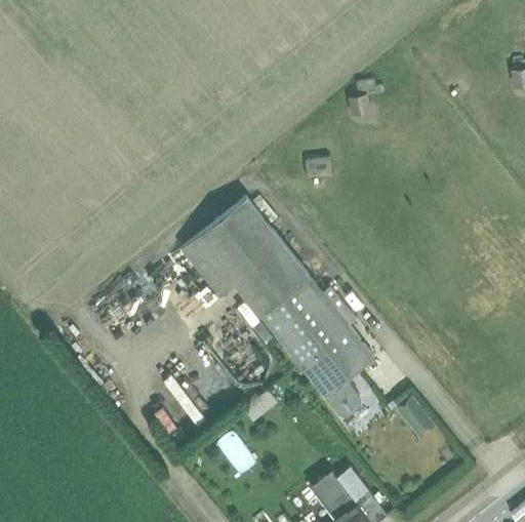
[(513,59),(514,70),(515,71),(524,69),(524,59),(522,61),(521,58),(513,59)]
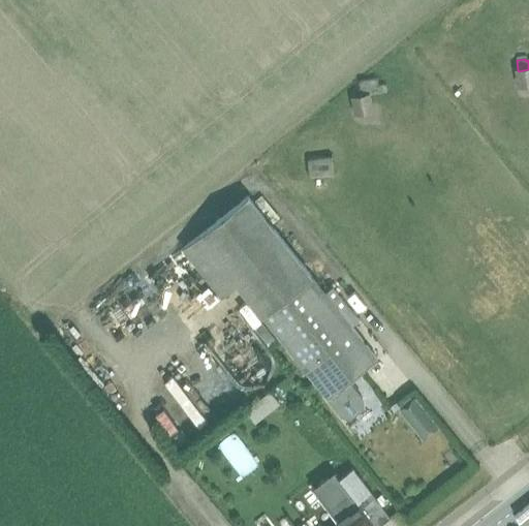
[(528,69),(519,71),(518,70),(515,70),(518,89),(528,87),(528,69)]
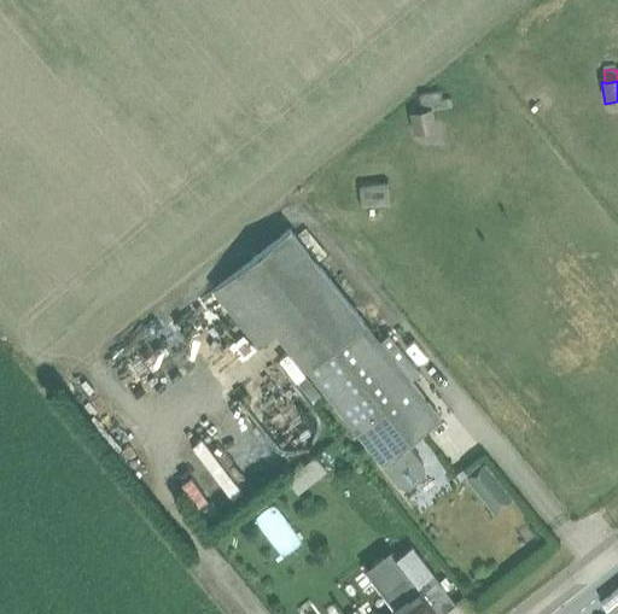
[(413,109),(414,113),(415,116),(433,113),(452,111),(450,107),(449,104),(448,101),(441,103),(439,99),(437,95),(421,98),(420,103),(420,106),(414,107),(413,109)]
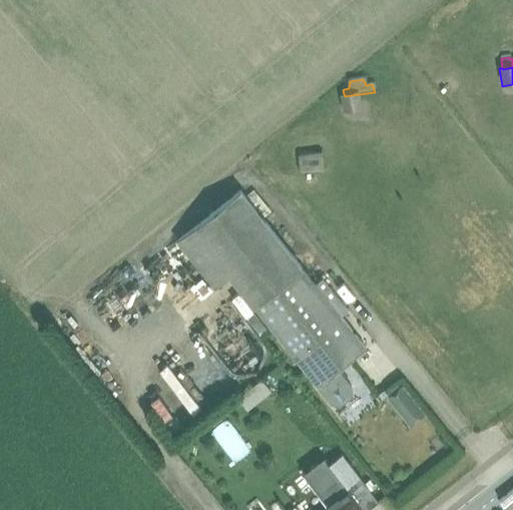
[(345,96),(344,94),(341,95),(343,112),(363,110),(360,94),(345,96)]
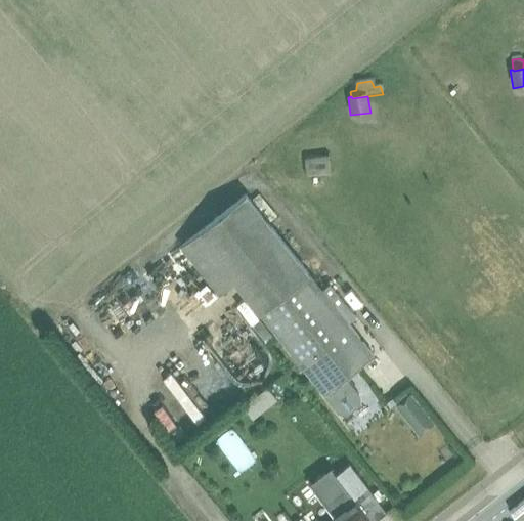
[(331,176),(329,158),(305,160),(306,179),(331,176)]
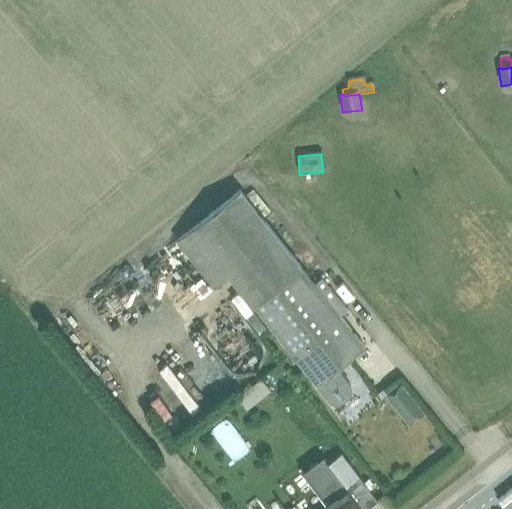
[(229,279),(256,310),(304,270),(242,192),(177,242),(214,290),(229,279)]
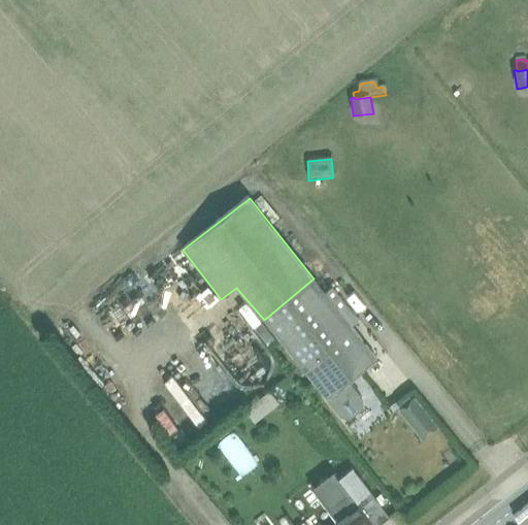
[(360,374),(376,361),(351,329),(358,322),(332,289),(325,293),(314,279),(264,320),(342,416),(351,420),(364,409),(364,400),(350,383),(360,374)]
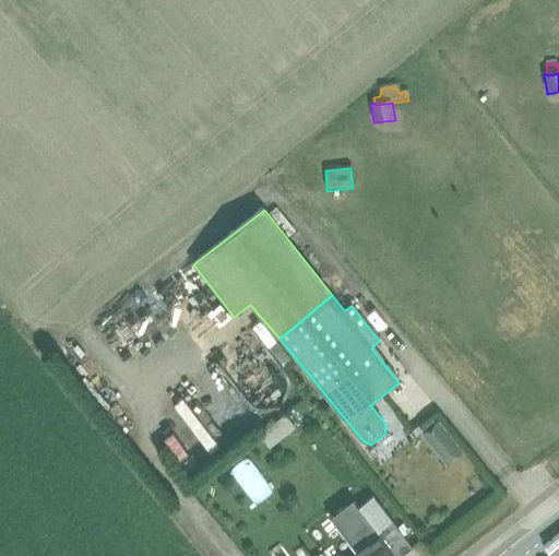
[(294,362),(262,321),(252,329),(285,368),(294,362)]
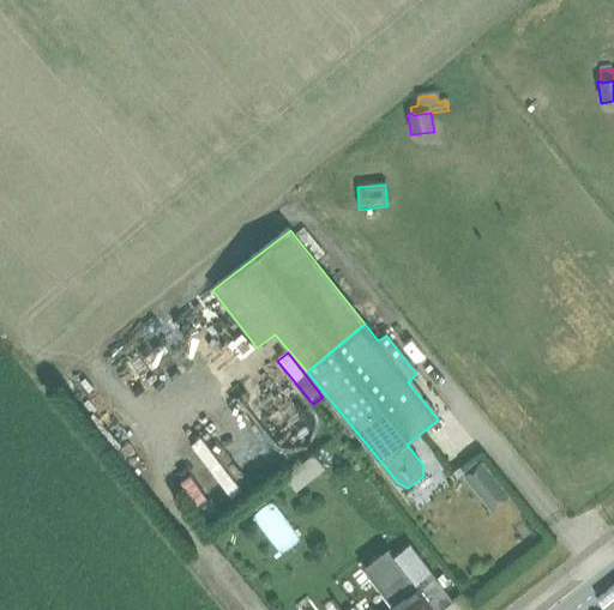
[(260,436),(245,445),(259,473),(275,465),(260,436)]
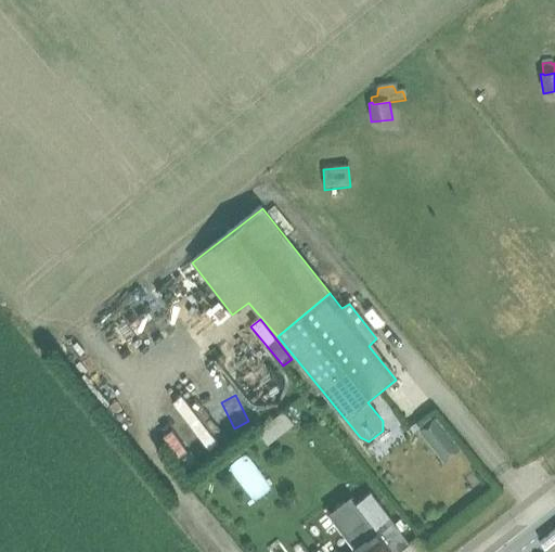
[(179,396),(169,403),(205,447),(215,438),(179,396)]
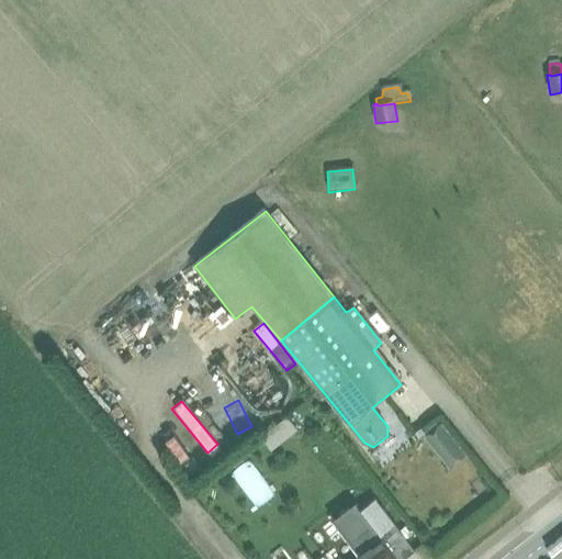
[(298,433),(288,418),(261,438),(271,453),(298,433)]
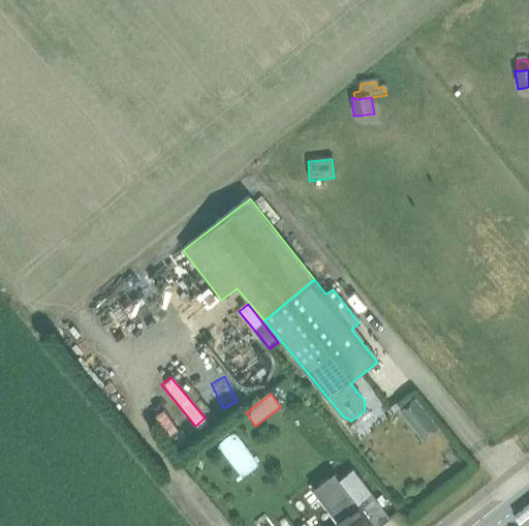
[(438,430),(414,400),(399,412),(423,443),(438,430)]
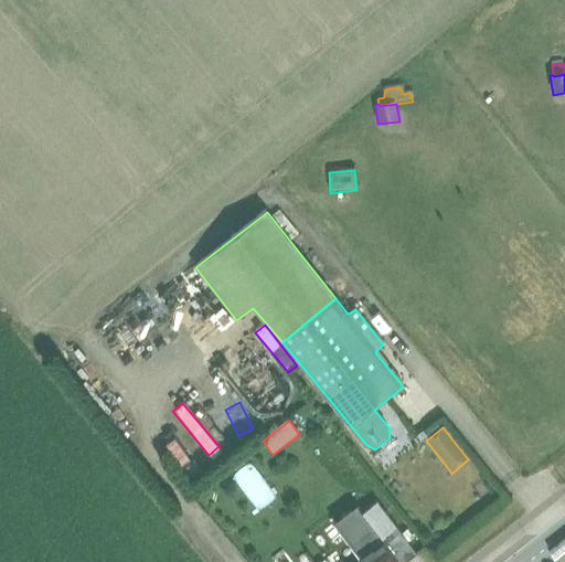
[(176,437),(166,446),(183,467),(193,459),(176,437)]
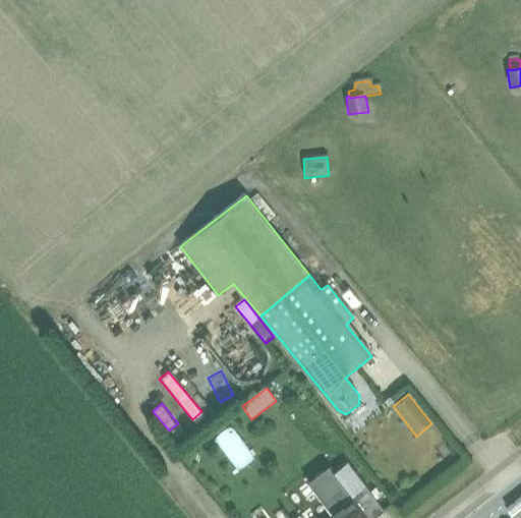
[(378,517),(385,513),(348,463),(334,473),(330,467),(308,482),(335,517),(378,517)]
